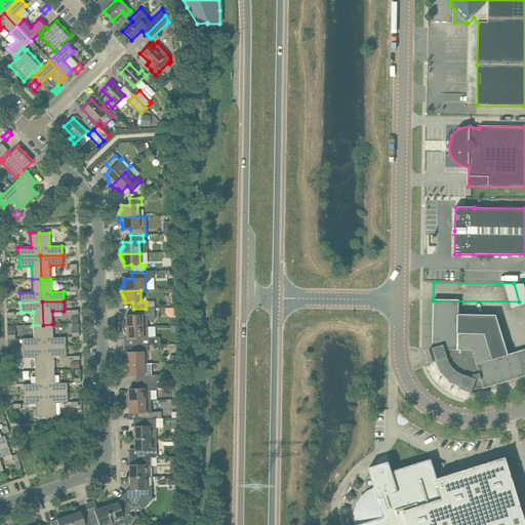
[(124,321),(123,323),(122,325),(122,327),(122,328),(147,327),(147,320),(154,320),(154,308),(146,309),(133,309),(133,316),(125,316),(125,320),(124,321)]
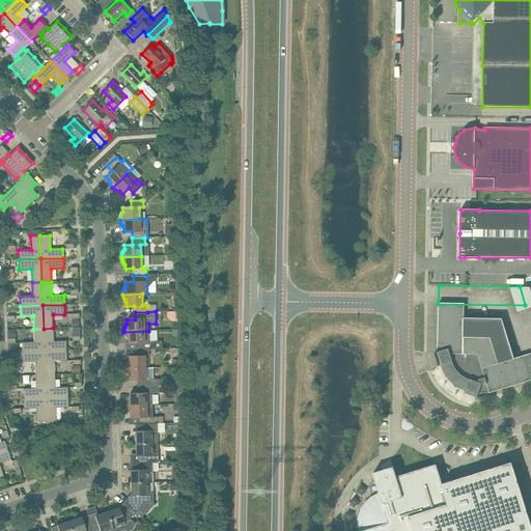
[(65,341),(53,341),(53,328),(44,329),(44,352),(66,351),(65,341)]
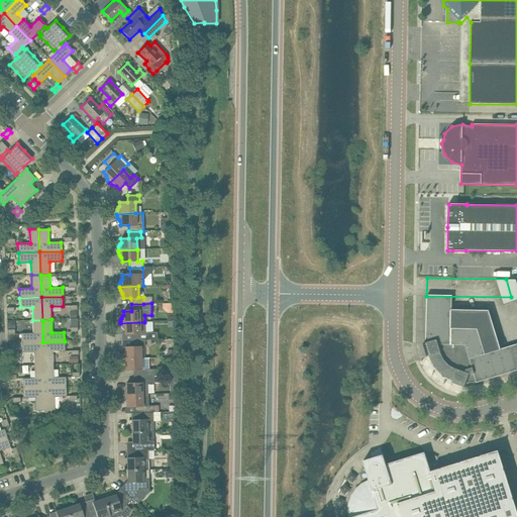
[(32,320),(33,333),(21,333),(21,343),(42,342),(42,320),(32,320)]
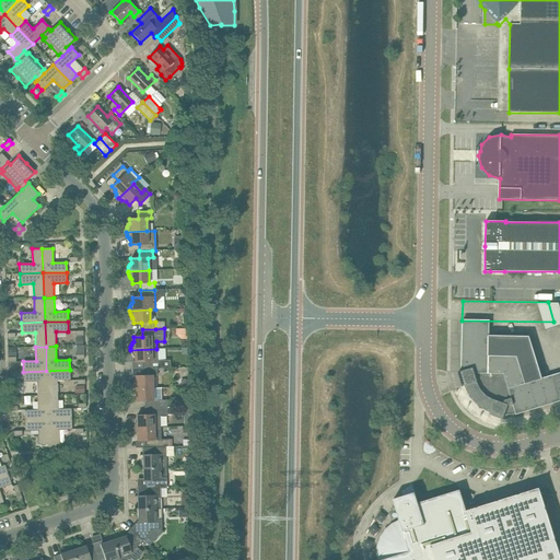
[(135,358),(135,362),(143,361),(143,369),(156,369),(156,368),(170,368),(170,360),(164,361),(158,361),(156,349),(130,350),(130,351),(131,354),(133,357),(135,358)]
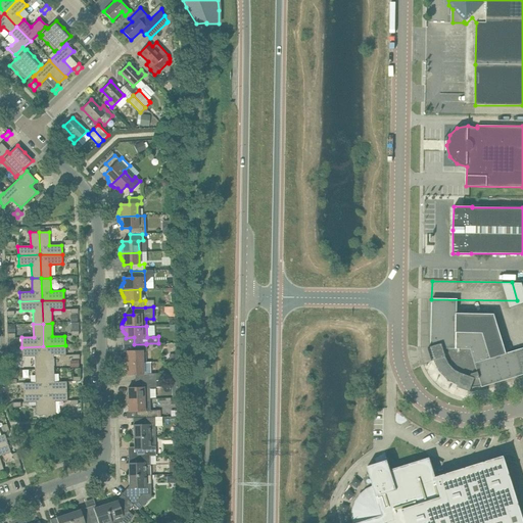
[(522,333),(431,332),(431,344),(439,372),(486,372),(522,362),(522,333)]
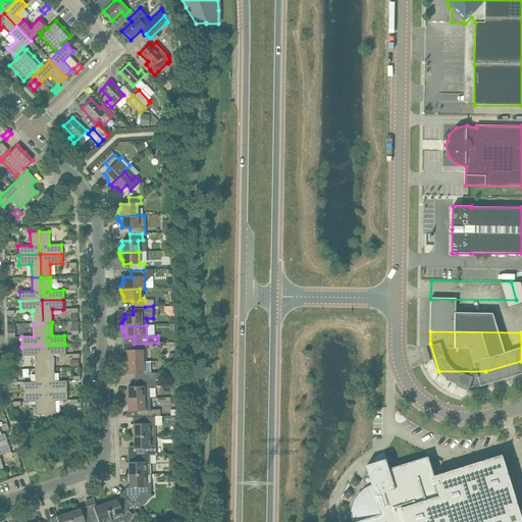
[(125,355),(124,356),(123,358),(122,361),(122,363),(143,362),(142,350),(146,350),(146,344),(134,344),(134,351),(125,351),(125,355)]
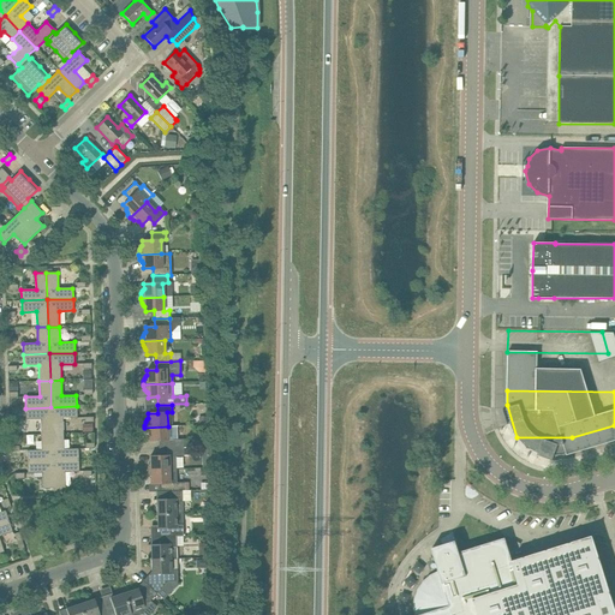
[(63,418),(77,418),(77,406),(51,407),(52,434),(63,434),(63,418)]
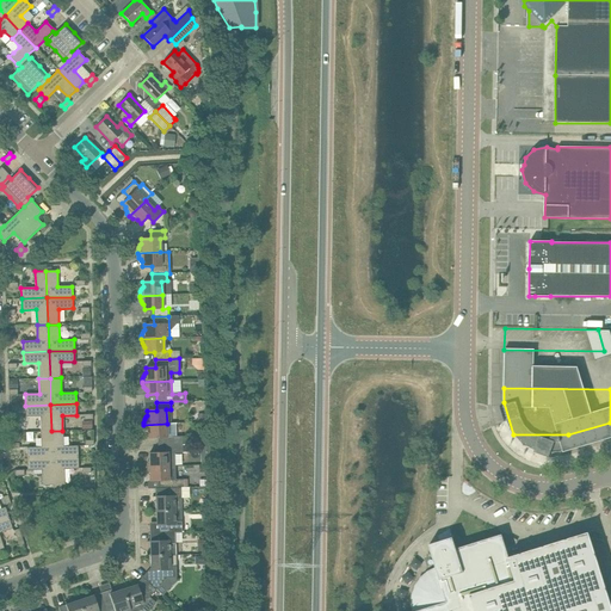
[(25,406),(25,417),(39,417),(41,432),(51,431),(50,405),(25,406)]
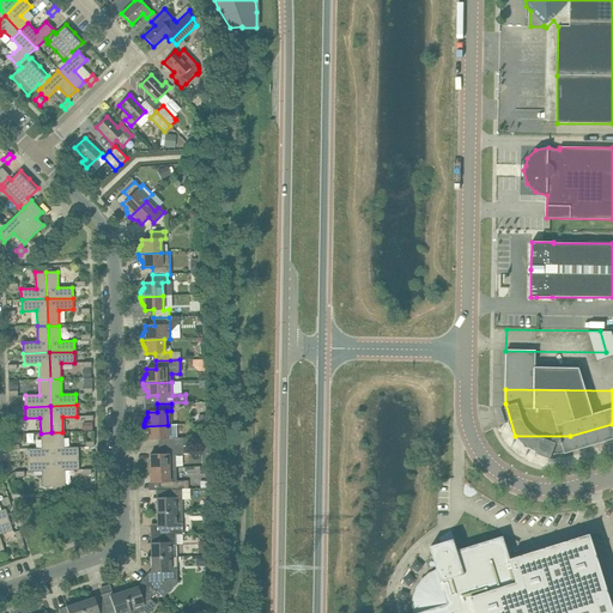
[(149,435),(149,439),(158,438),(158,447),(173,447),(174,447),(182,447),(182,438),(168,438),(168,425),(144,426),(144,428),(145,431),(147,434),(149,435)]
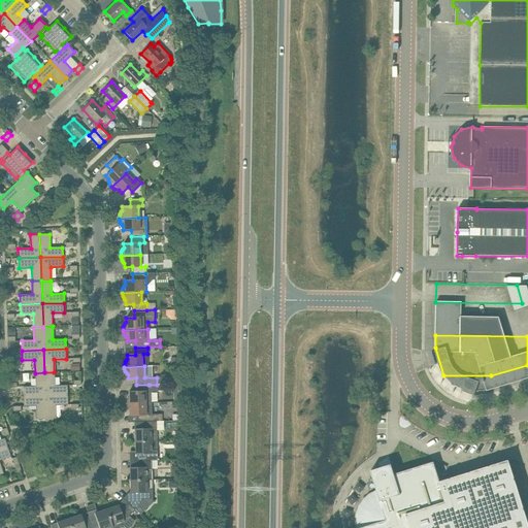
[(35,373),(35,386),(23,387),(23,396),(45,396),(44,372),(35,373)]
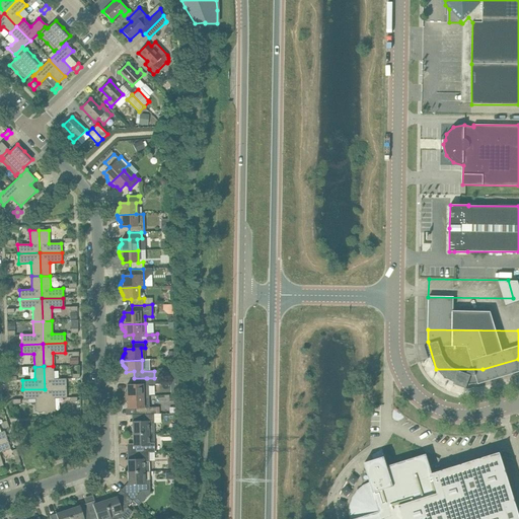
[(66,378),(54,379),(53,366),(44,366),(45,389),(66,388),(66,378)]
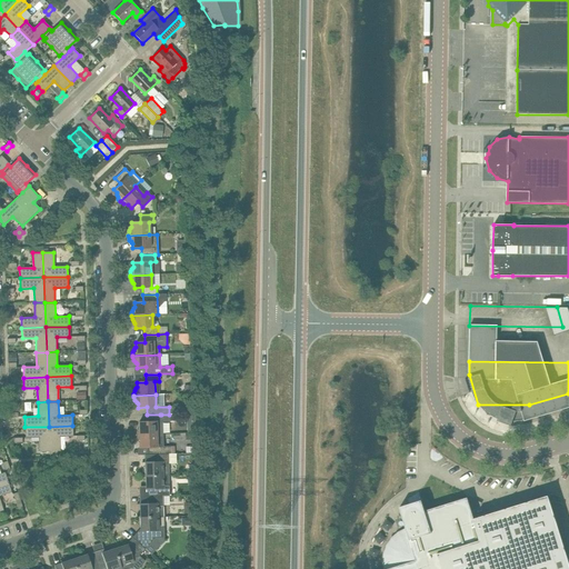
[(139,427),(137,429),(136,431),(136,433),(136,436),(157,435),(156,421),(161,421),(161,415),(160,415),(147,415),(147,422),(139,422),(139,427)]
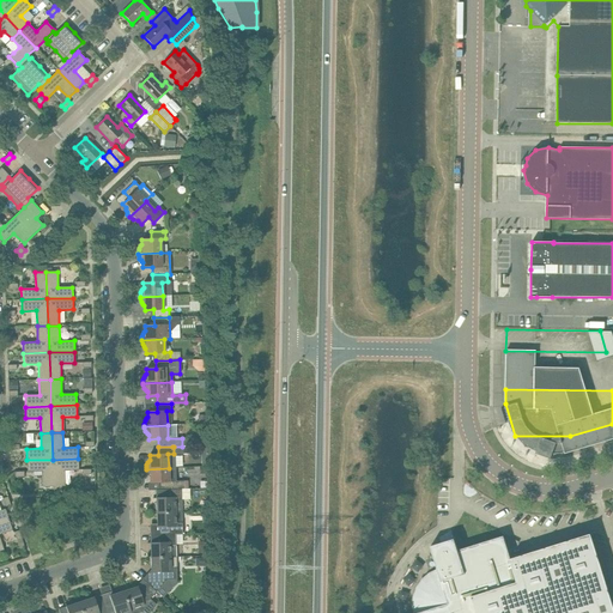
[(65,471),(79,469),(78,459),(53,460),(54,486),(54,492),(62,492),(61,486),(65,486),(65,471)]
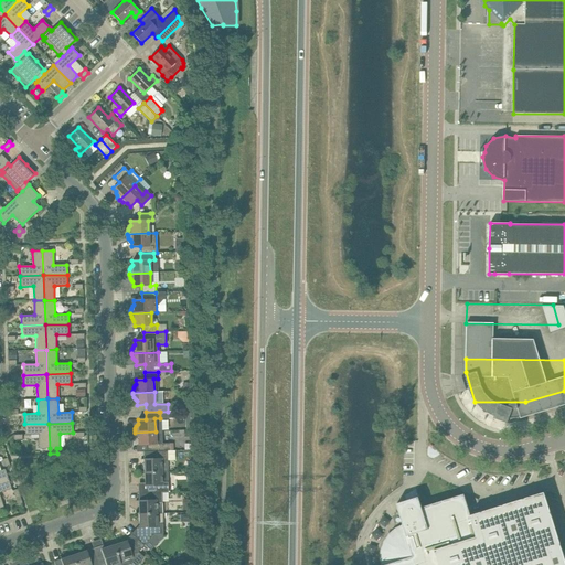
[(25,435),(30,435),(39,434),(39,449),(50,448),(49,424),(24,424),(25,435)]
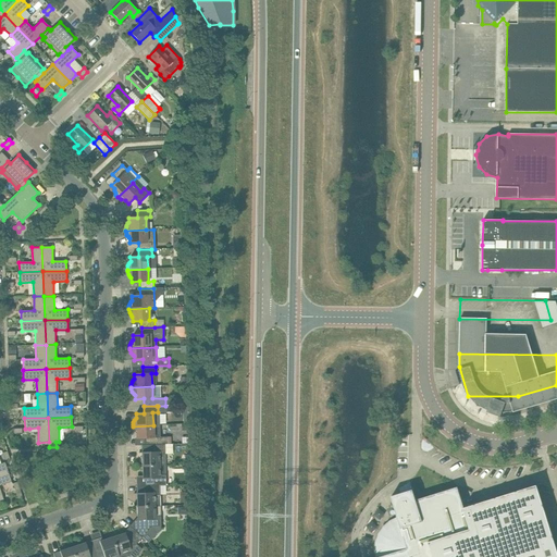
[(136,434),(136,438),(145,437),(145,445),(164,445),(168,444),(166,437),(160,437),(159,425),(153,425),(133,426),(133,430),(135,433),(136,434)]
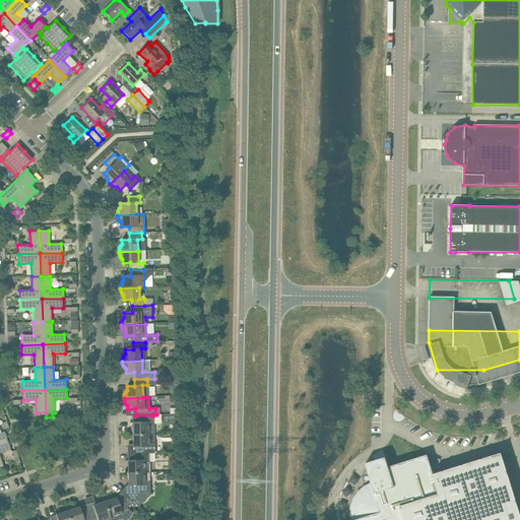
[(132,416),(133,416),(134,425),(132,425),(132,435),(153,434),(153,415),(135,415),(132,415),(132,416)]
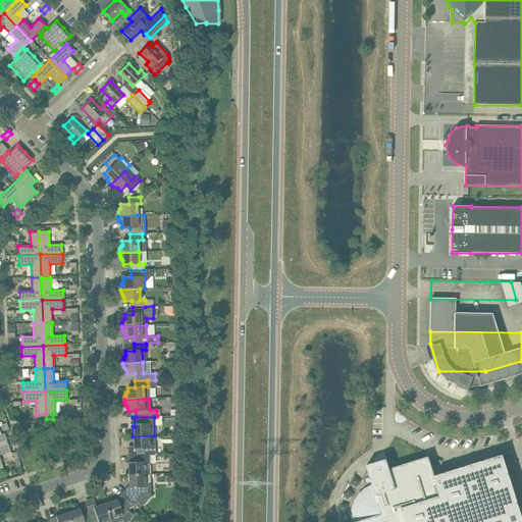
[(154,435),(133,436),(134,447),(135,447),(135,456),(149,455),(155,455),(154,435)]
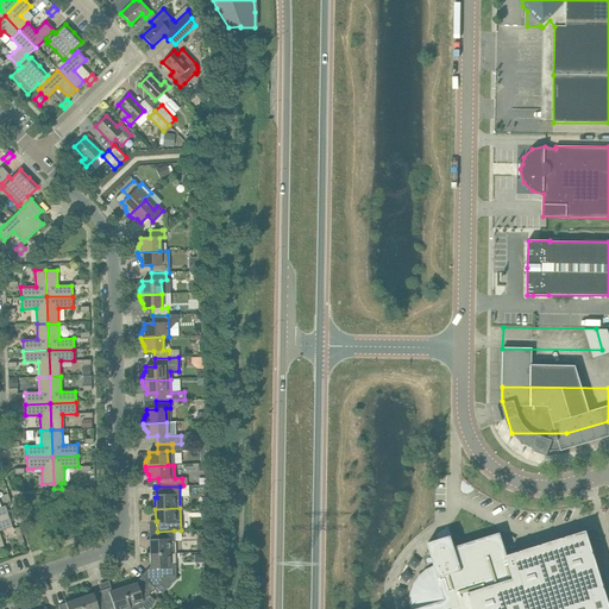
[(0,535),(0,531),(12,527),(8,516),(0,519),(0,547),(4,546),(0,535)]
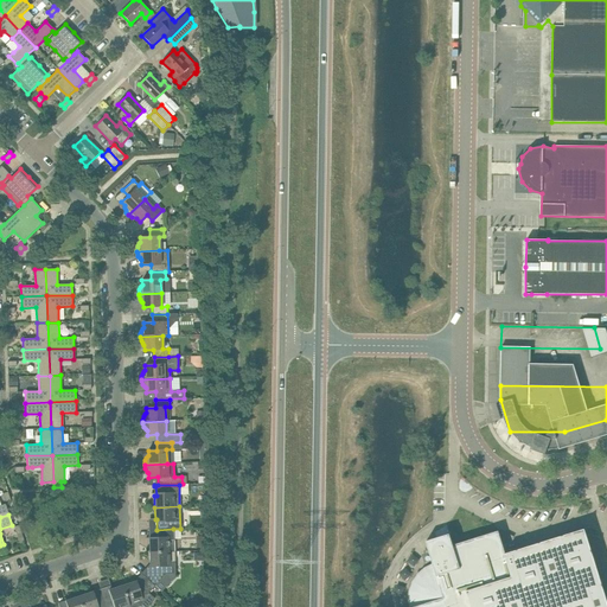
[(174,551),(173,529),(157,530),(148,530),(149,553),(174,551)]
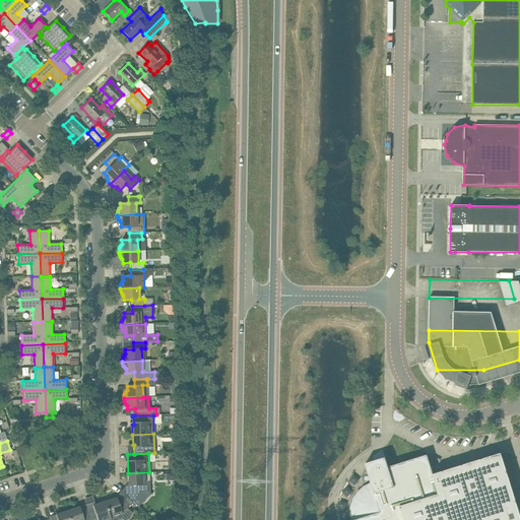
[(433,474),(427,455),(388,467),(385,457),(365,463),(371,483),(365,486),(358,492),(353,499),(350,506),(349,514),(350,519),(519,519),(519,514),(501,453),(433,474)]
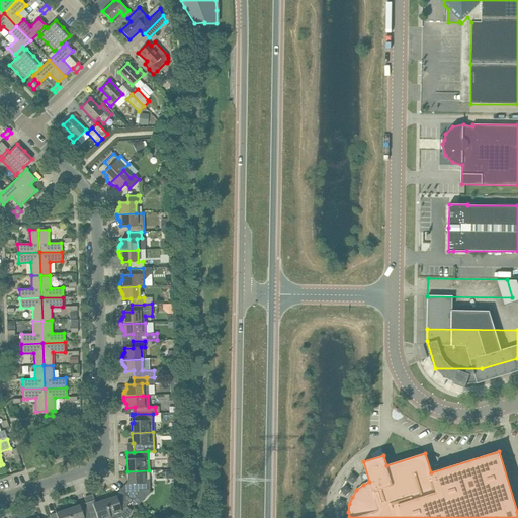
[(127,471),(127,482),(130,482),(130,484),(122,491),(133,500),(141,490),(149,490),(149,470),(127,471)]
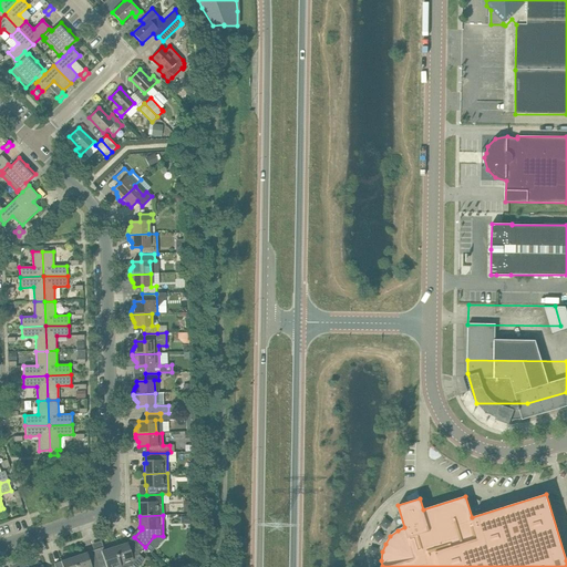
[(129,544),(125,545),(124,544),(114,547),(121,566),(130,566),(142,563),(138,554),(145,547),(134,537),(129,544)]
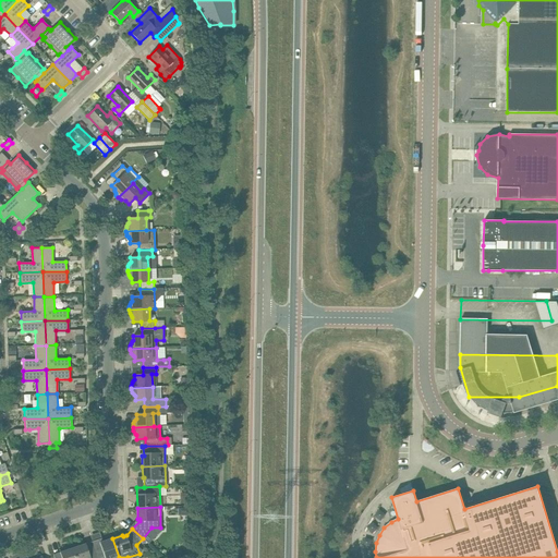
[(93,543),(97,557),(119,557),(112,538),(102,542),(102,543),(94,546),(93,543)]
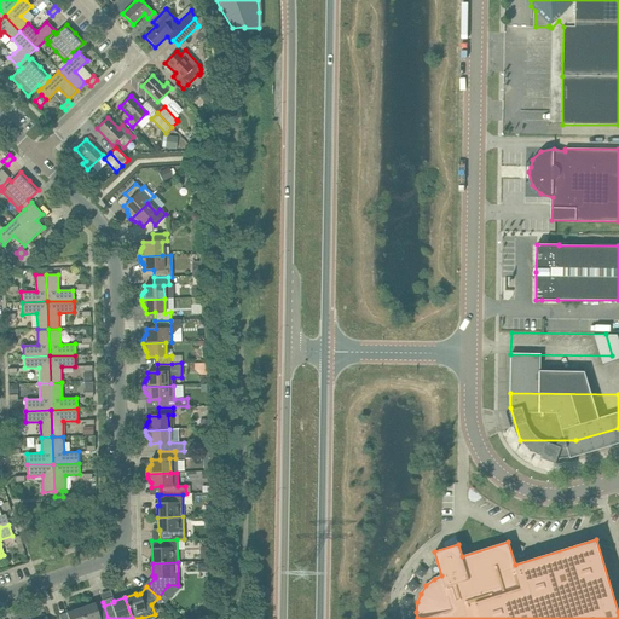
[(93,606),(92,603),(81,608),(84,618),(108,618),(103,602),(93,606)]
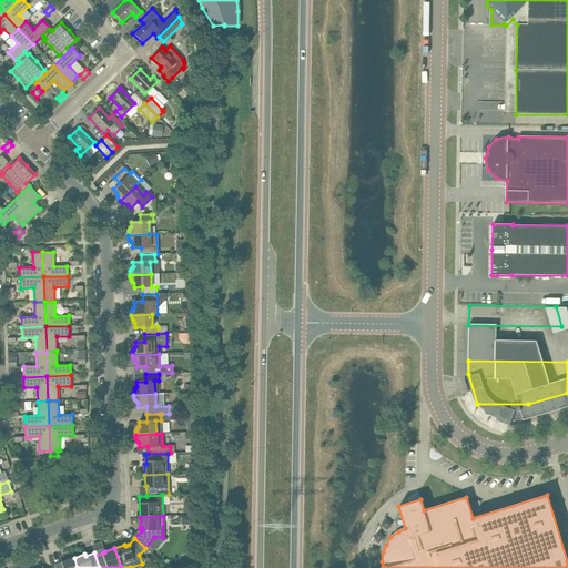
[(56,566),(54,564),(54,565),(54,567),(77,567),(74,558),(63,561),(64,563),(56,566)]
